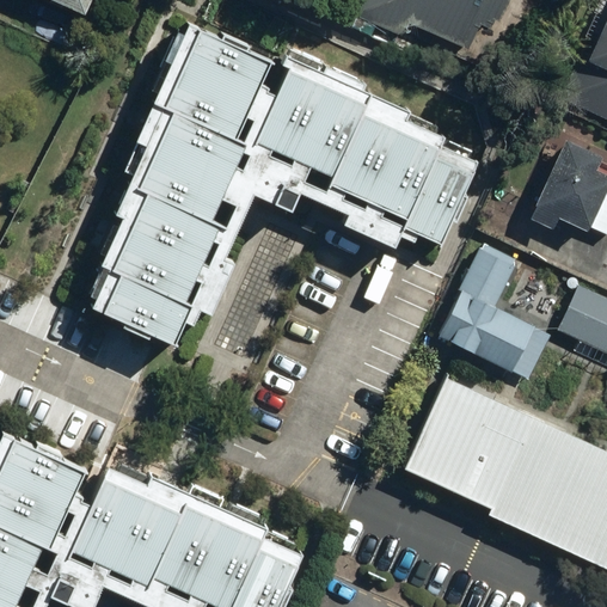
[(96,0),(51,0),(90,17),(96,0)]
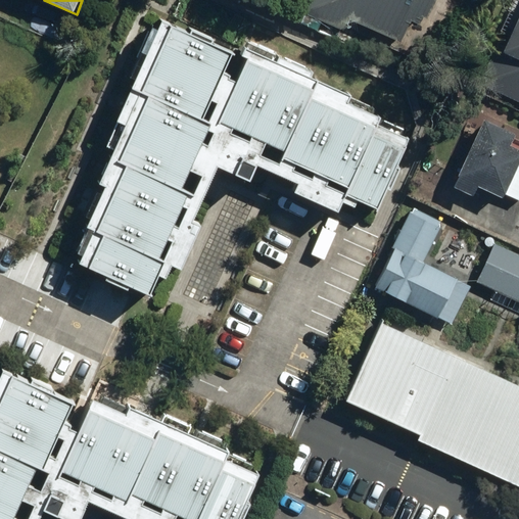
[(436,0),(307,0),(300,15),(343,34),(347,24),(398,46),(414,12),(429,18),(436,0)]
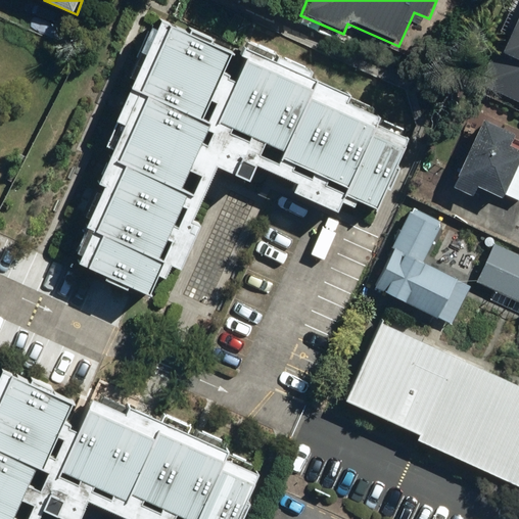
[(304,73),(159,2),(111,100),(122,105),(90,170),(96,173),(78,209),(91,216),(75,250),(140,283),(157,247),(173,254),(196,206),(188,202),(213,152),(241,167),(251,146),(292,166),(288,175),(332,196),(343,174),(390,196),(417,142),(371,120),(373,115),(301,80),(304,73)]
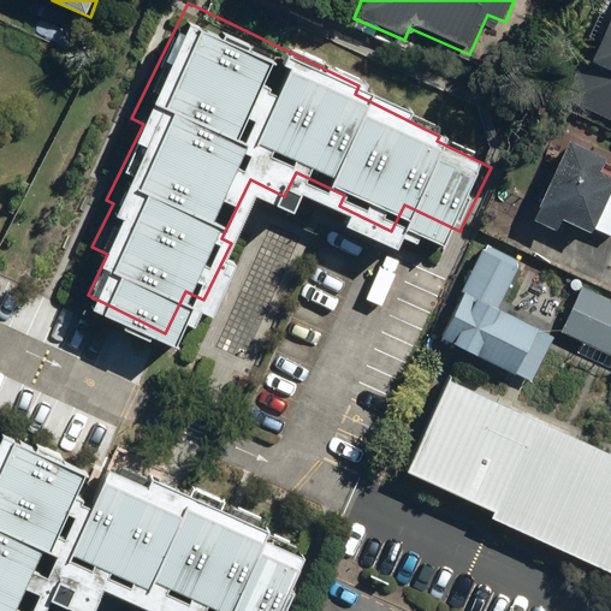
[(610,43),(601,65),(589,60),(570,105),(610,123),(610,43)]
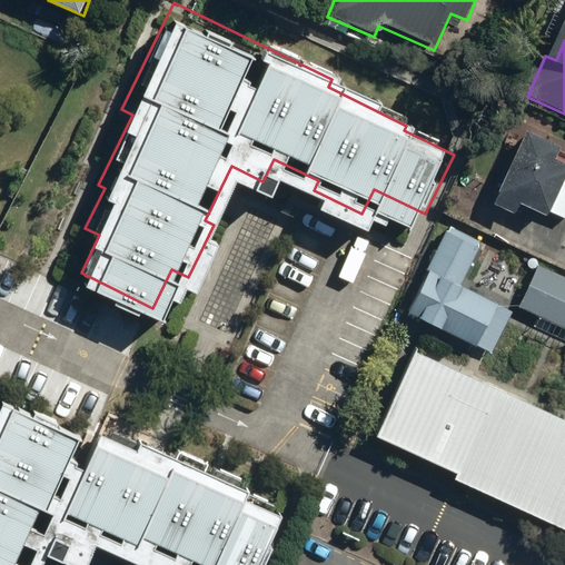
[(561,148),(528,132),(494,205),(515,215),(521,205),(547,217),(548,214),(564,221),(564,164),(555,159),(561,148)]
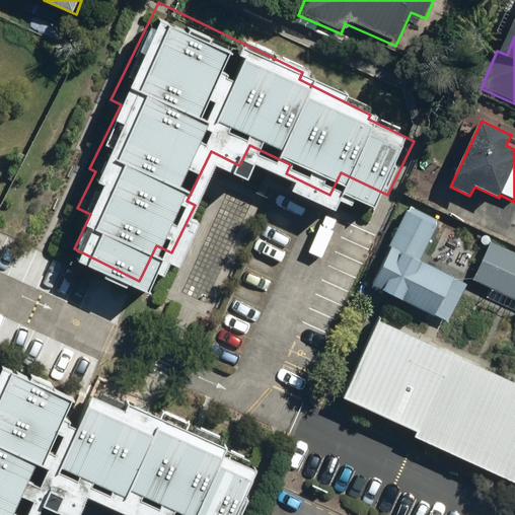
[(406,211),(370,286),(447,322),(466,283),(422,262),(439,226),(406,211)]
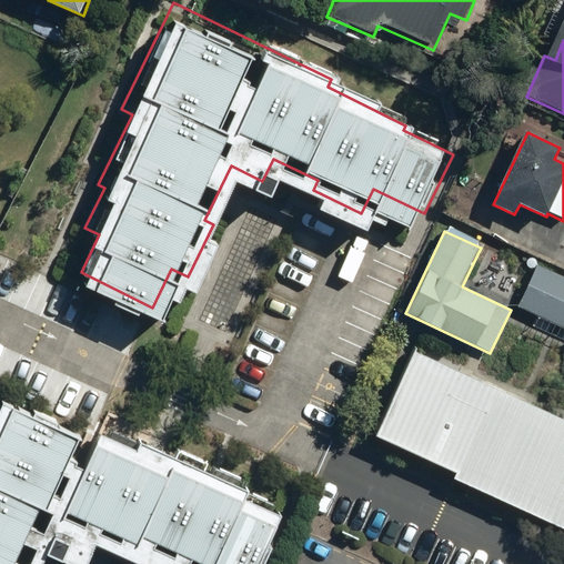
[(563,281),(535,269),(516,310),(563,331),(563,281)]
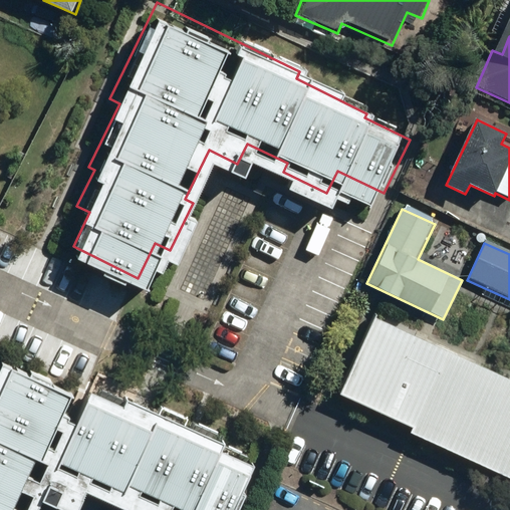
[(509,379),(374,319),(340,394),(413,427),(410,434),(509,478),(509,379)]
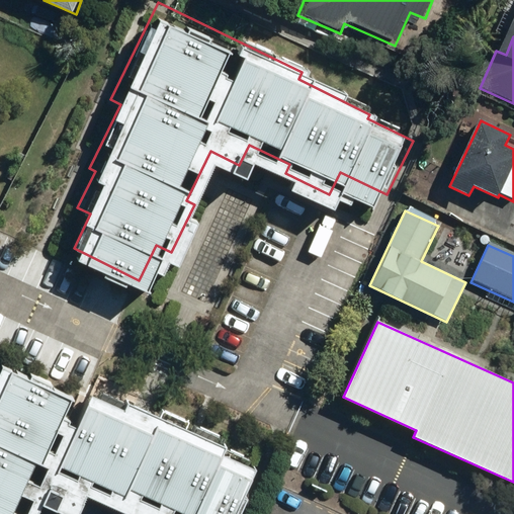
[(0,363),(0,513),(41,513),(46,505),(65,513),(81,513),(90,495),(133,513),(241,513),(259,476),(224,459),(228,450),(158,419),(153,431),(1,362),(0,363)]
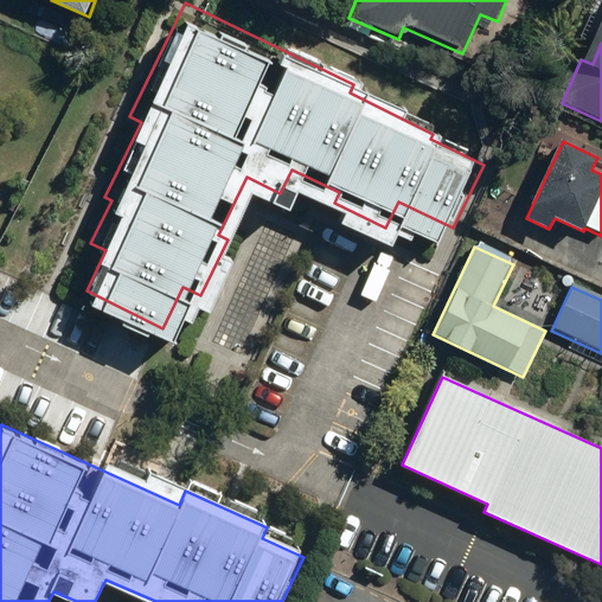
All buildings are outlined.
